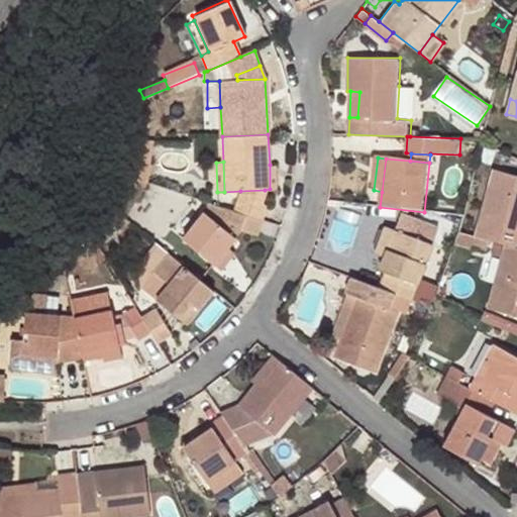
[(516,176),(493,170),(477,236),(491,240),(505,243),(516,246),(516,176)]
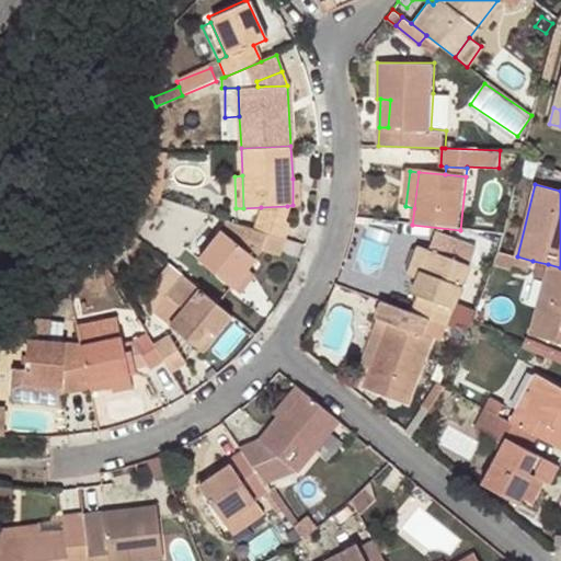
[(283,219),(287,206),(261,207),(258,213),(283,219)]
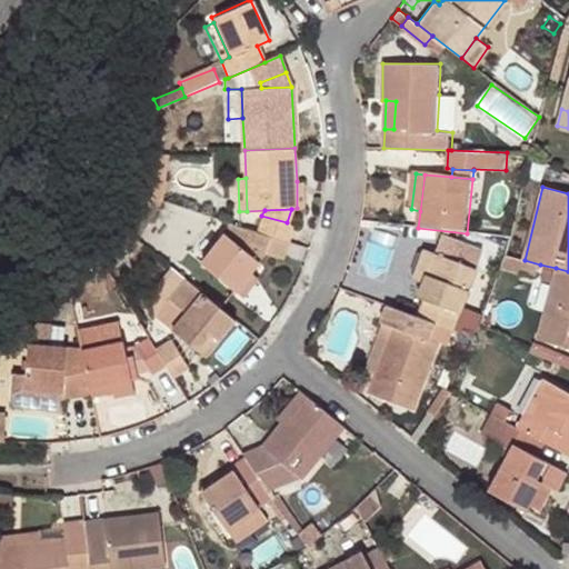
[(287,222),(261,216),(255,231),(288,242),(293,225),(287,222)]
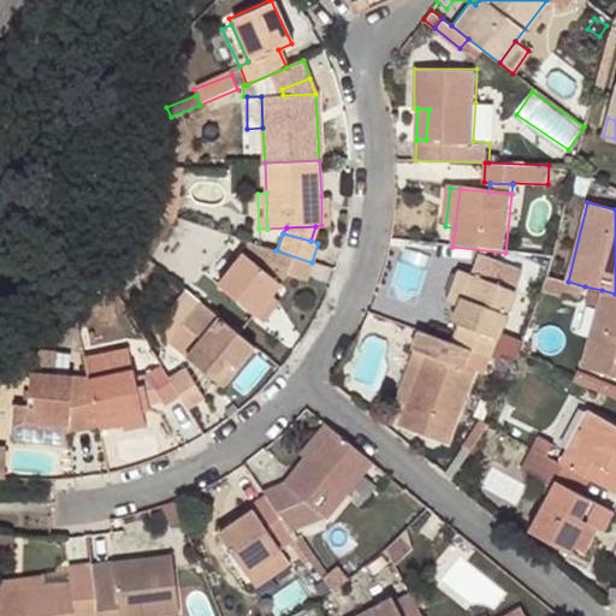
[(199,271),(215,284),(243,254),(227,240),(199,271)]
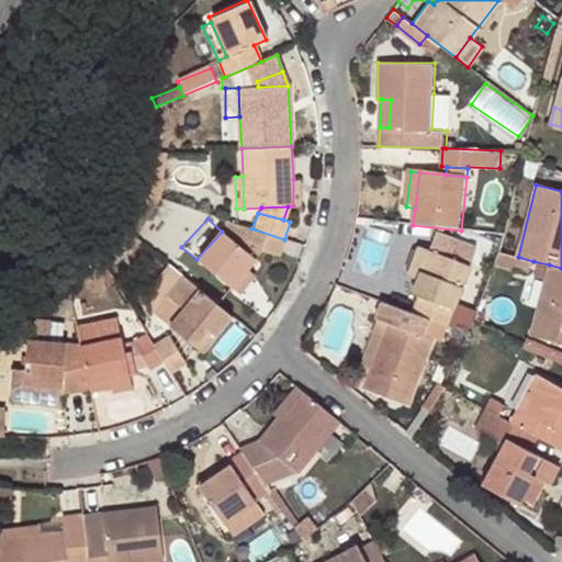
[(197,259),(231,287),(244,272),(261,251),(279,256),(284,239),(251,228),(242,225),(236,244),(222,232),(197,259)]
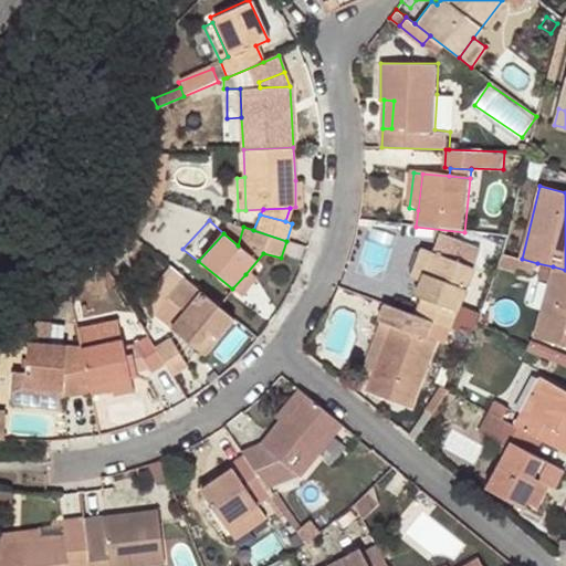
[(145,244),(140,240),(129,230),(122,239),(137,251),(145,244)]
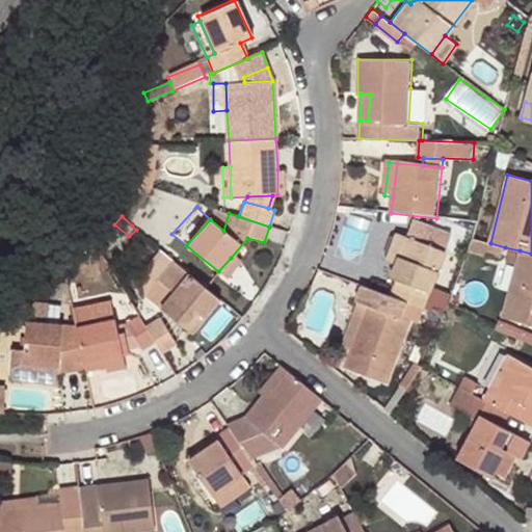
[(414,242),(437,251),(442,242),(417,233),(414,242)]
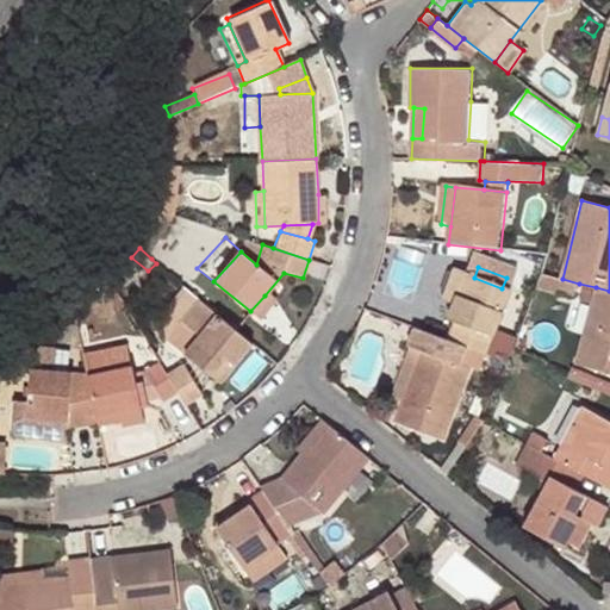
[(454,306),(466,274),(455,271),(442,303),(454,306)]
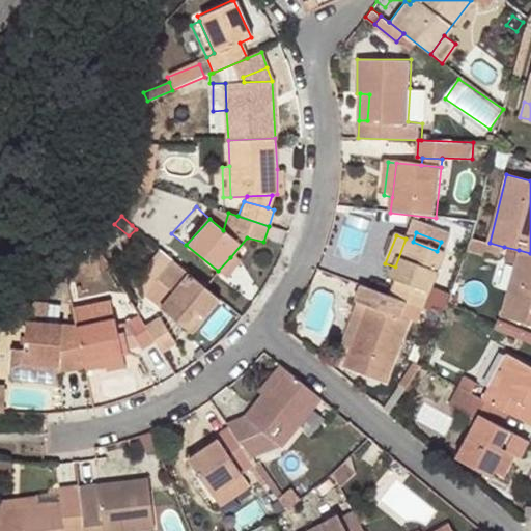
[(415,305),(422,308),(443,253),(437,251),(413,242),(406,239),(395,267),(390,281),(395,283),(390,296),(415,305)]
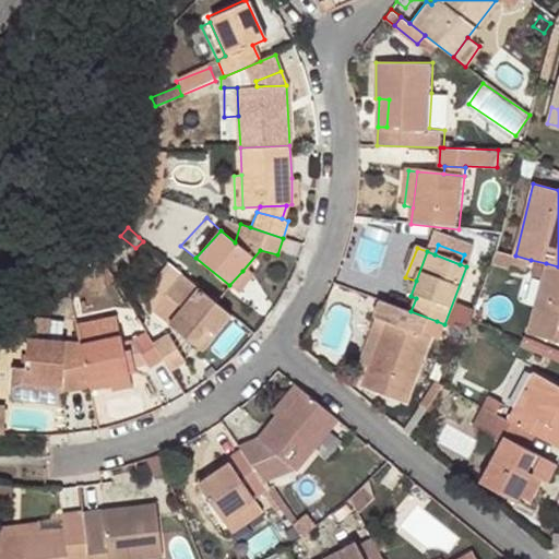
[(513,265),(528,269),(531,260),(515,256),(513,265)]
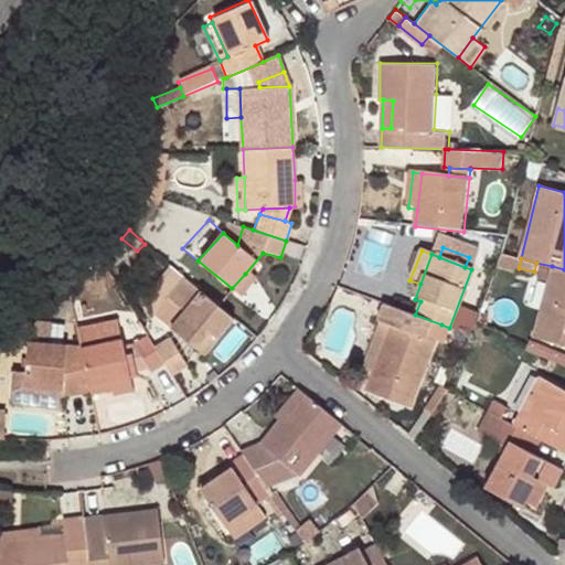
[(64,273),(65,281),(84,277),(82,265),(65,270),(64,273)]
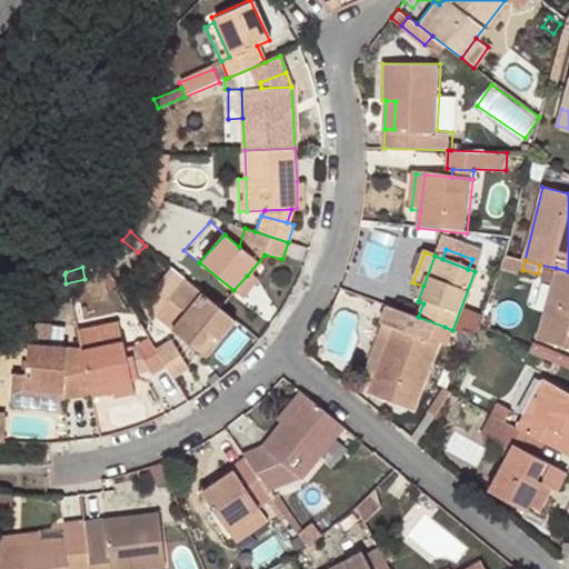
[(538,338),(568,346),(568,271),(556,268),(538,338)]
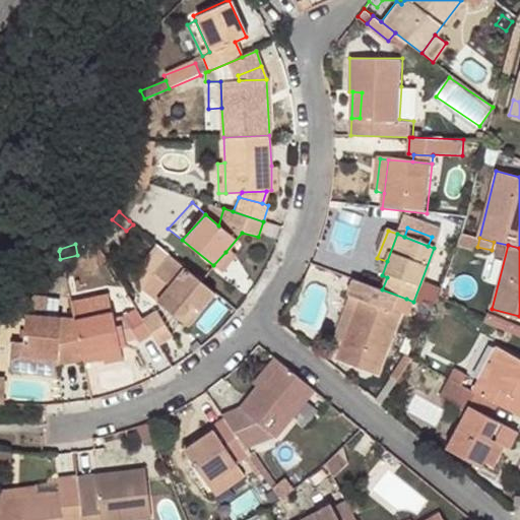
[(232,257),(225,252),(213,265),(220,271),(232,257)]
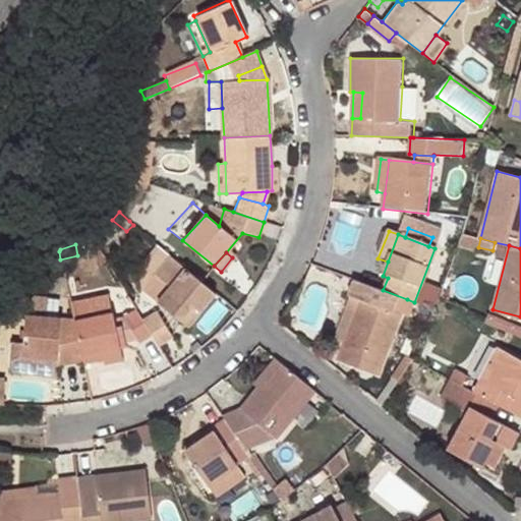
[(157,303),(161,307),(181,324),(182,325),(195,310),(197,314),(215,294),(169,254),(155,276),(168,287),(157,303)]
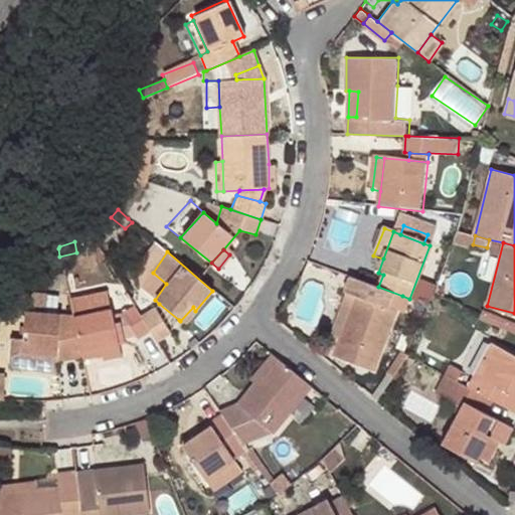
[(344,294),(347,295),(355,298),(338,339),(333,356),(373,372),(402,296),(378,287),(351,277),(344,294)]
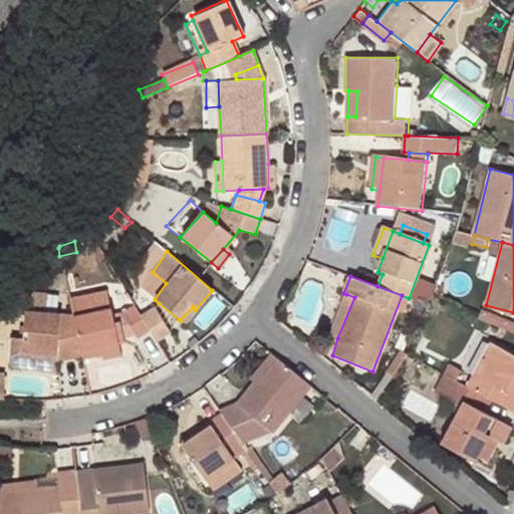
[(25,311),(57,314),(58,297),(46,296),(47,293),(22,291),(4,314),(25,315),(25,311)]
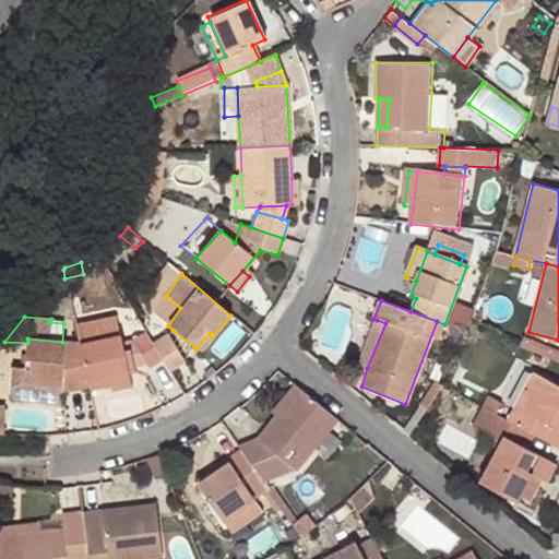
[(88,390),(90,392),(110,389),(109,379),(129,375),(128,370),(122,344),(117,320),(75,328),(79,342),(79,343),(88,390)]
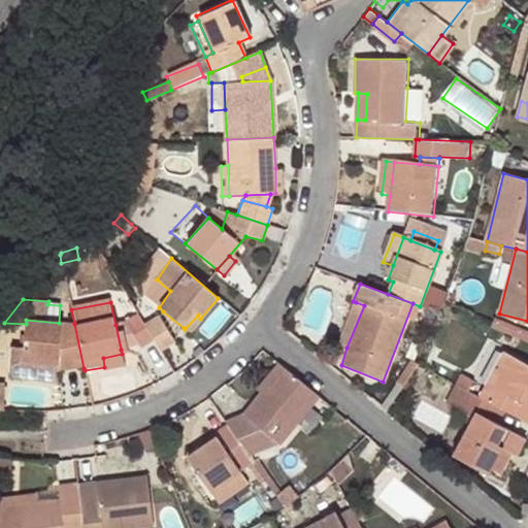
[(347,348),(364,305),(356,302),(339,344),(347,348)]
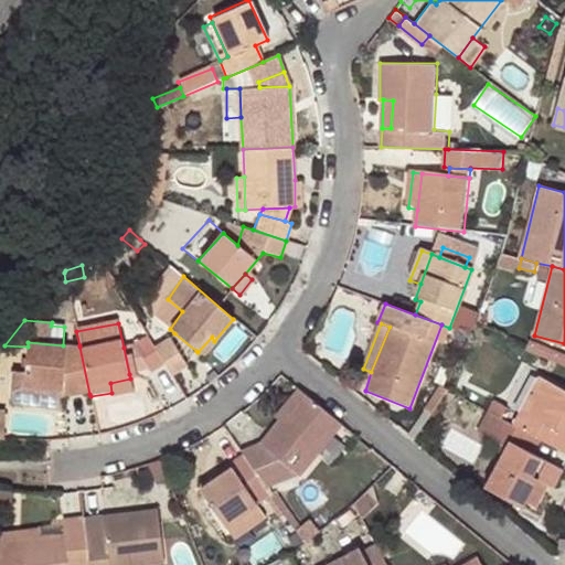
[(183,362),(196,351),(174,333),(169,339),(183,362)]
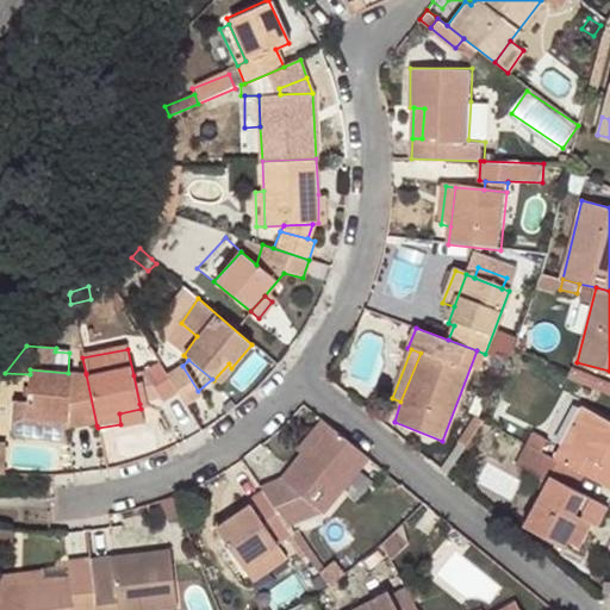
[(166,375),(159,363),(143,373),(155,399),(159,403),(176,393),(166,375)]
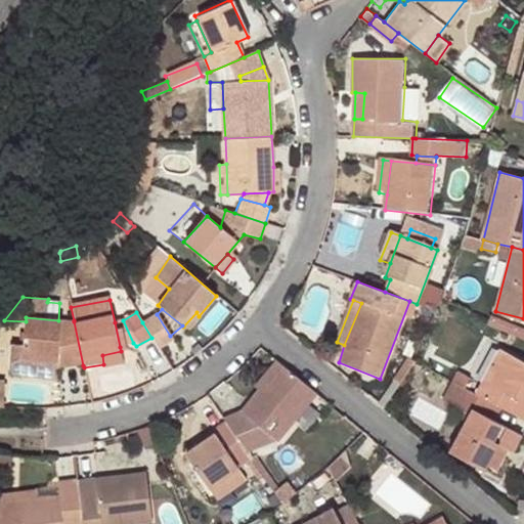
[(188,329),(199,316),(197,312),(183,326),(188,329)]
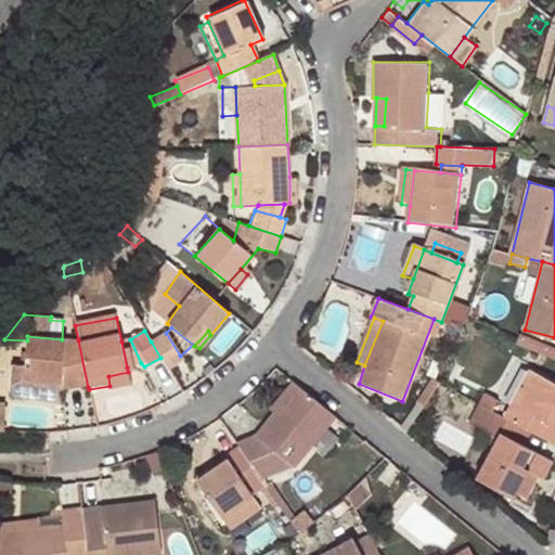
[(517,337),(554,352),(554,346),(520,332),(517,337)]
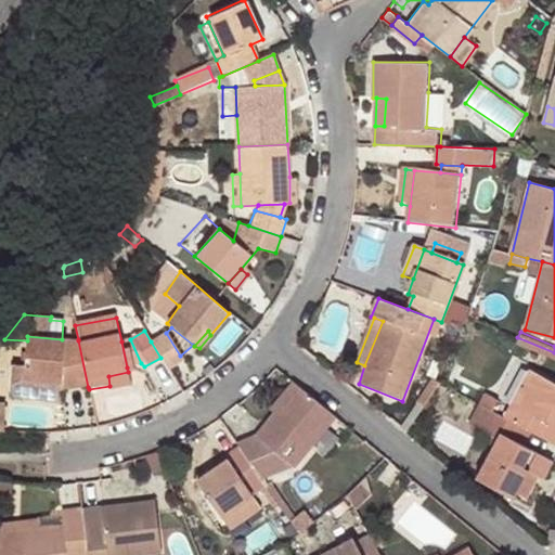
[(182,358),(180,356),(166,333),(151,341),(160,358),(168,370),(182,358)]
